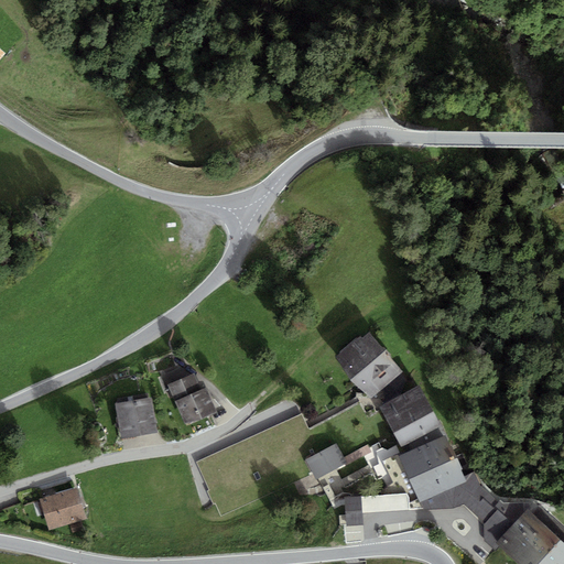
[(370,329),(334,358),(367,401),(403,372),(370,329)]
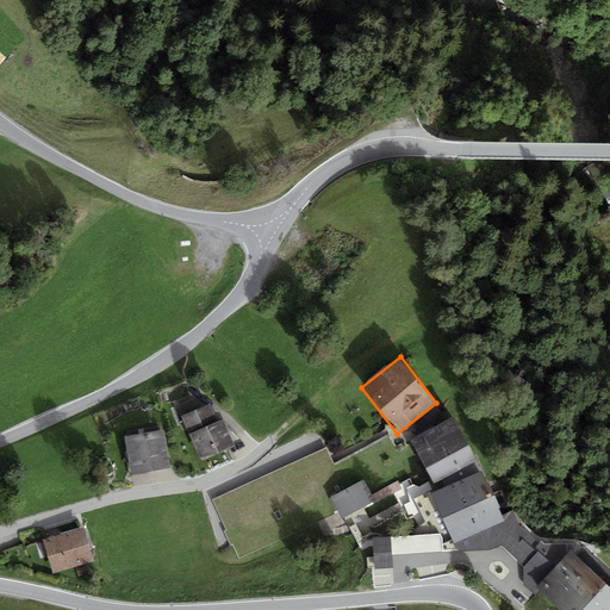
[(224,406),(192,417),(207,460),(238,449),(224,406)]
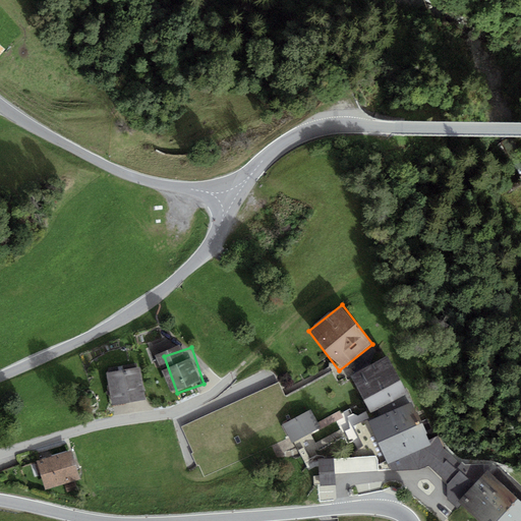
[(392,355),(349,377),(368,413),(410,392),(392,355)]
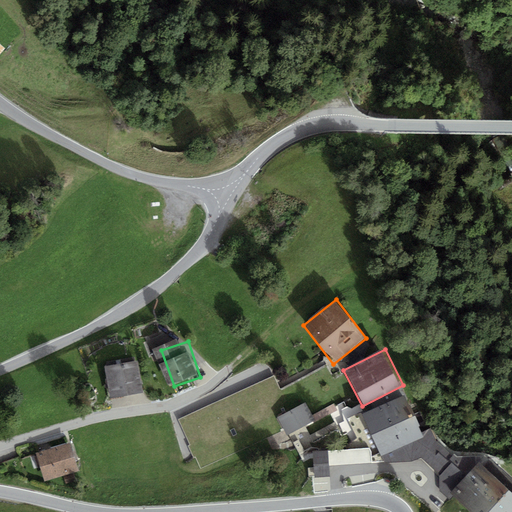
[(144,362),(111,367),(116,399),(149,394),(144,362)]
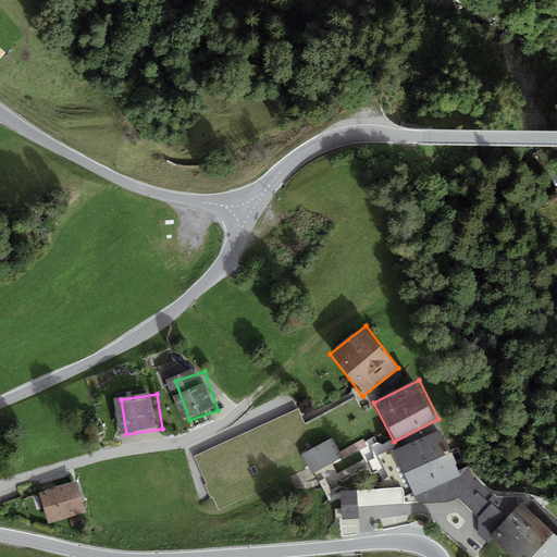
[(443,430),(394,450),(411,491),(460,470),(443,430)]
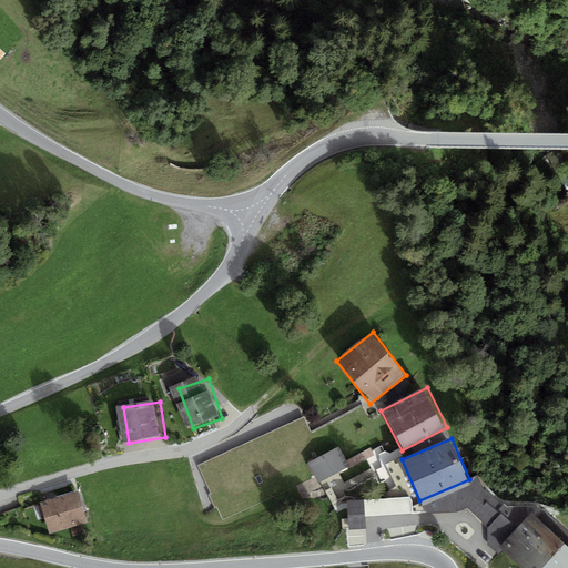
[(318,483),(348,466),(338,447),(308,463),(318,483)]
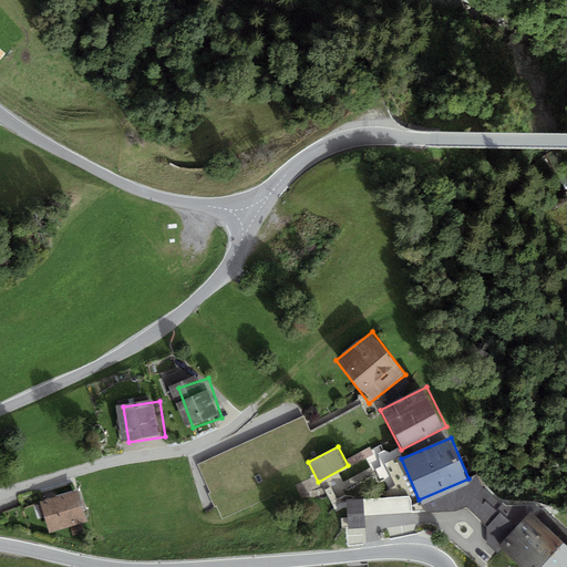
[(83,494),(43,505),(52,536),(92,525),(83,494)]
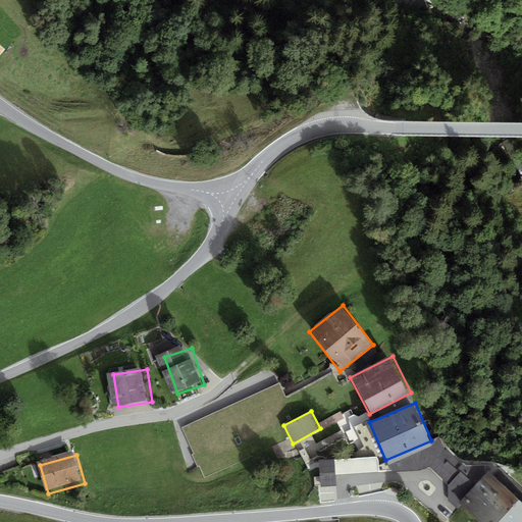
[(318,461),(320,487),(336,485),(334,459),(318,461)]
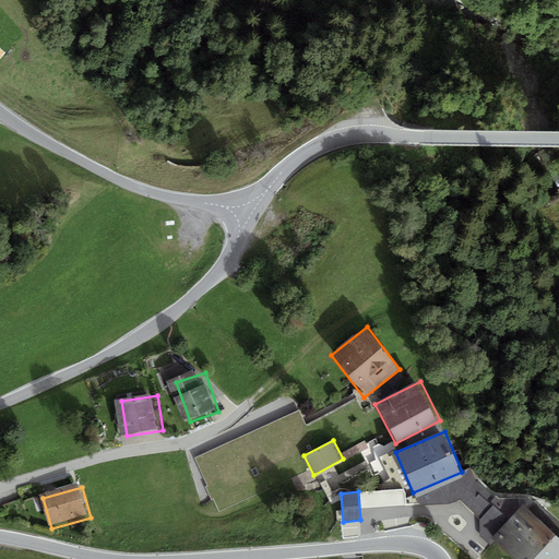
[(407,495),(364,496),(364,509),(408,508),(407,495)]
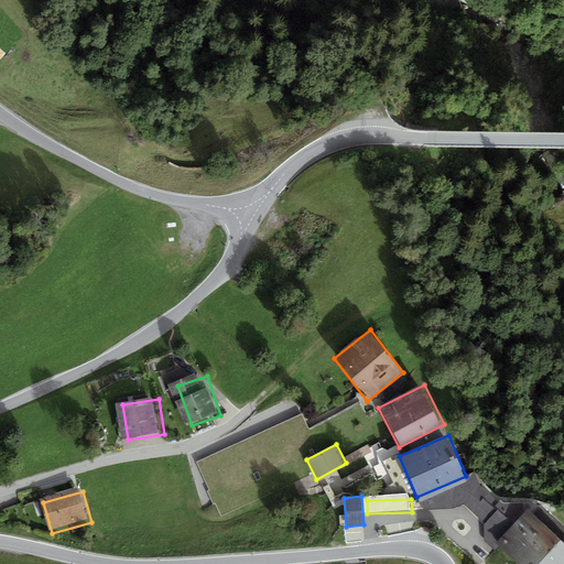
[(563,563),(563,541),(531,508),(495,543),(516,563),(563,563)]
